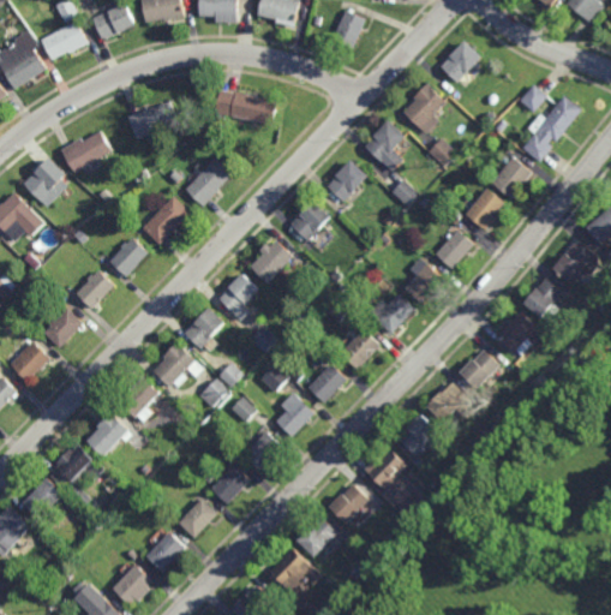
[(65,22),(55,5),(63,0),(71,0),(79,15),(65,22)]
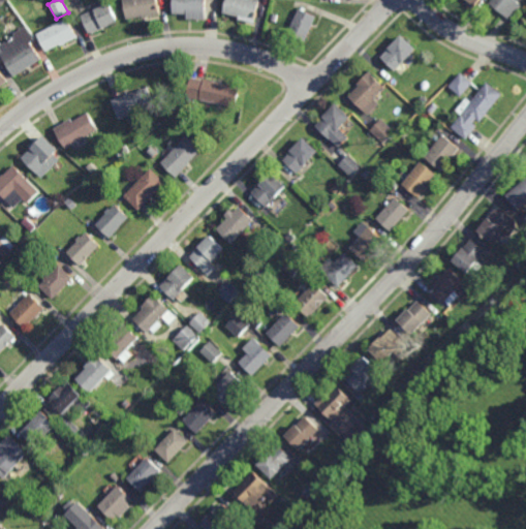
[(89,35),(81,16),(102,5),(100,0),(106,0),(109,3),(110,3),(118,23),(102,29),(89,35)]
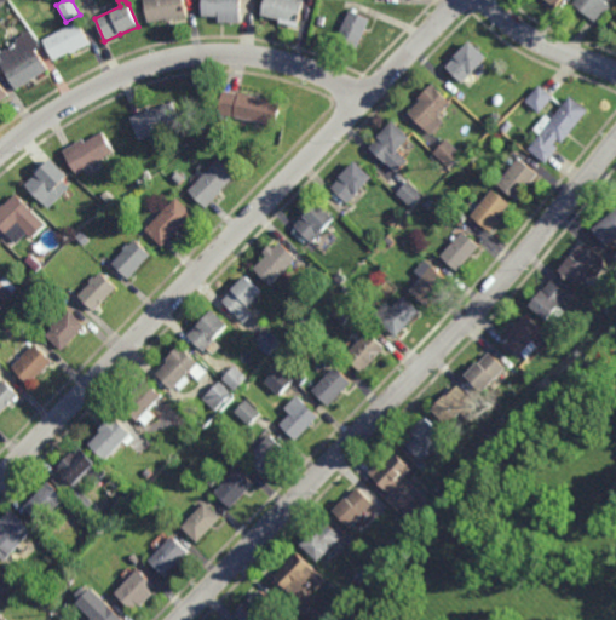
[(182,0),(185,18),(167,21),(167,19),(148,23),(144,0),(182,0)]
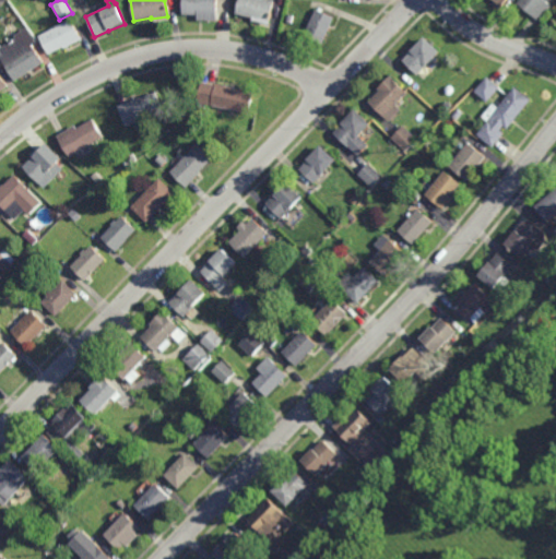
[(217,0),(217,22),(196,22),(196,15),(181,15),(181,0),(217,0)]
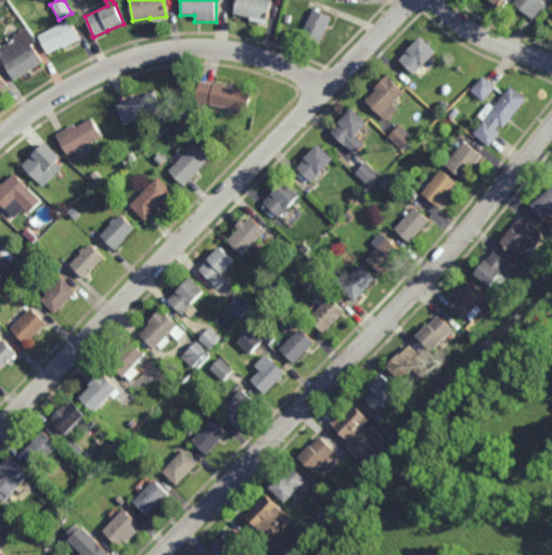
[(268,0),(272,1),(266,25),(248,21),(249,20),(232,15),(235,0),(268,0)]
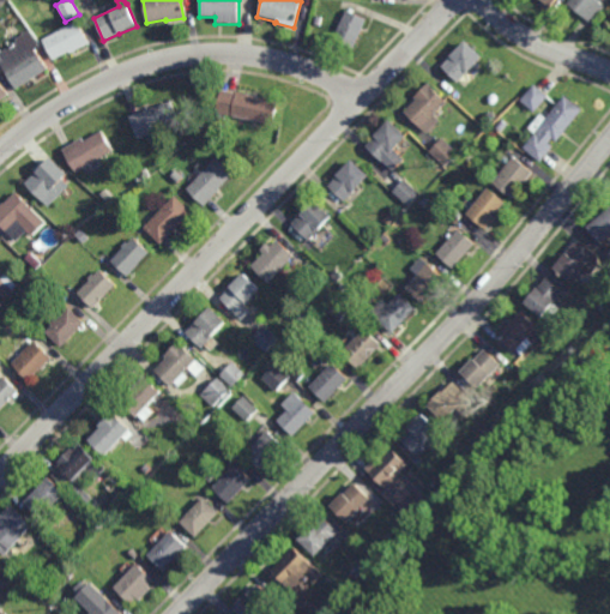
[(605,0),(602,6),(603,7),(589,24),(565,4),(567,0),(605,0)]
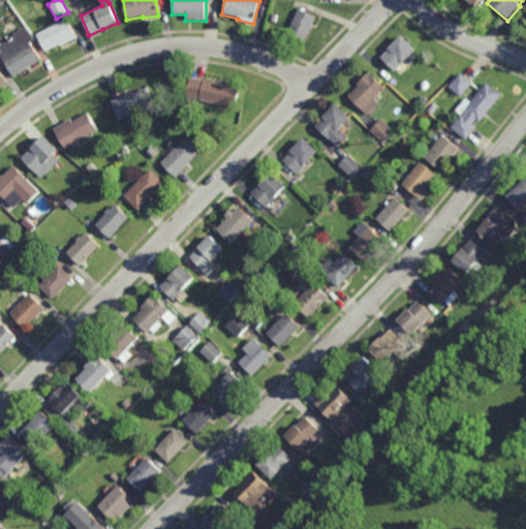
[(305,11),(316,17),(305,42),(286,34),(298,9),(300,10),(301,8),(305,10),(305,11)]
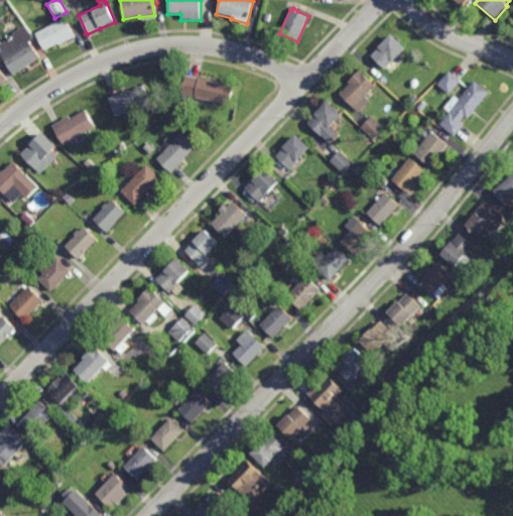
[(268,22),(262,20),(265,13),(270,15),(268,22)]
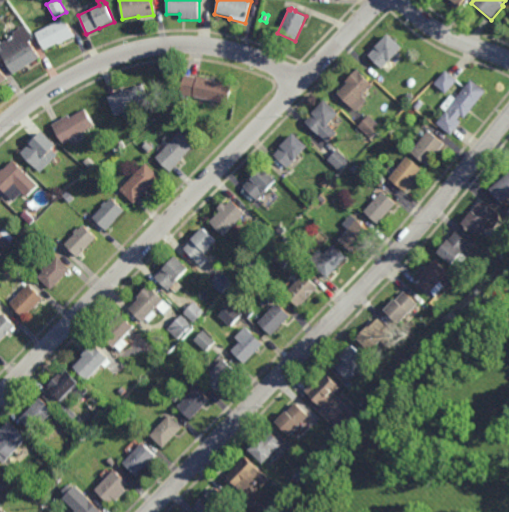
[(58,45),(57,43),(43,50),(34,33),(64,17),(74,36),(58,45)]
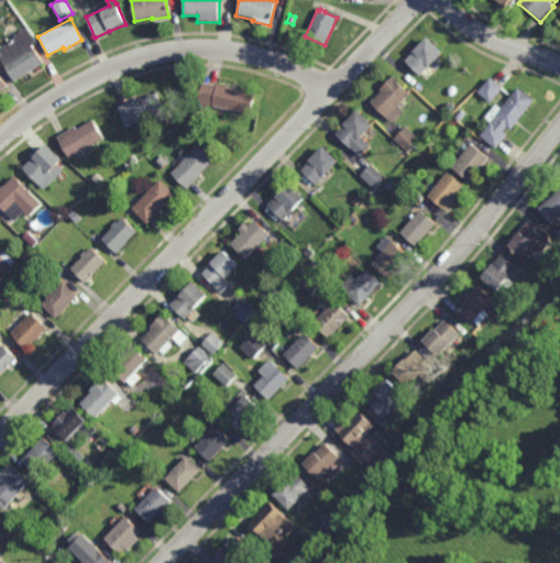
[(36,43),(33,46),(43,64),(13,81),(0,59),(0,48),(8,43),(4,36),(9,34),(12,40),(14,39),(13,36),(26,28),(36,43)]
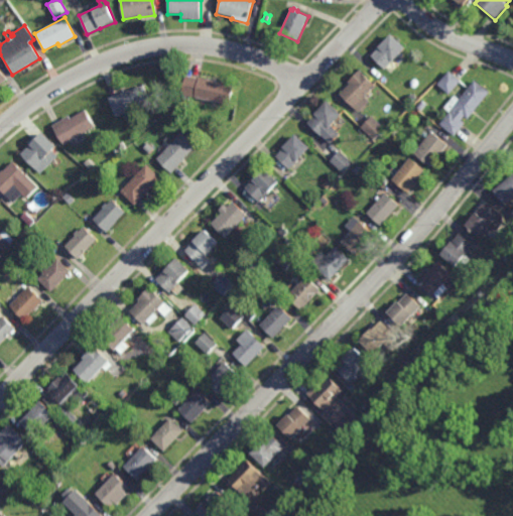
[(383,70),(369,56),(377,48),(376,47),(389,34),(404,48),(383,70)]
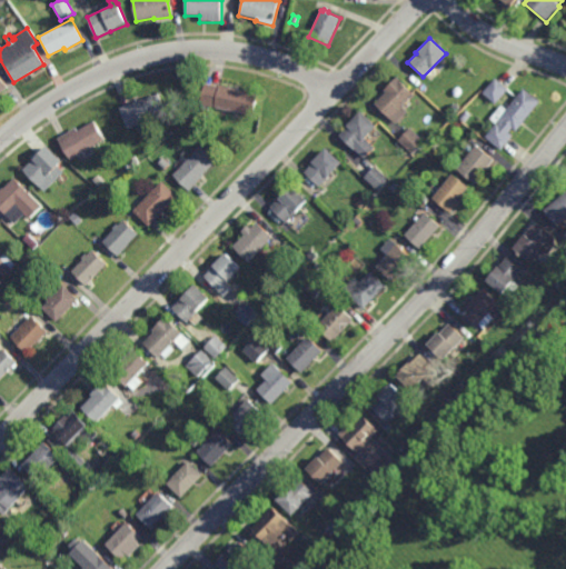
[(396,126),(375,105),(385,93),(384,91),(398,77),(414,92),(400,106),(407,113),(396,126)]
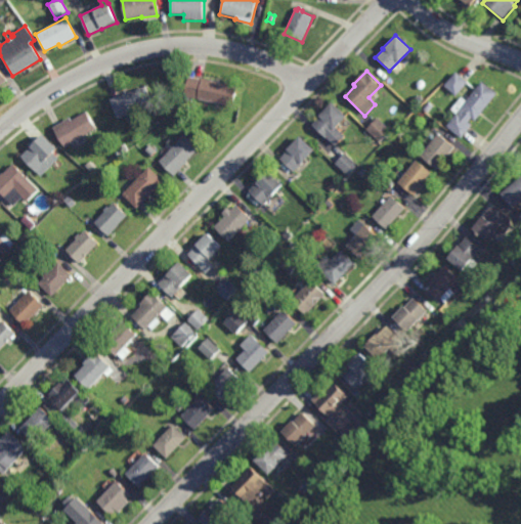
[(454,96),(442,86),(453,72),(466,82),(454,96)]
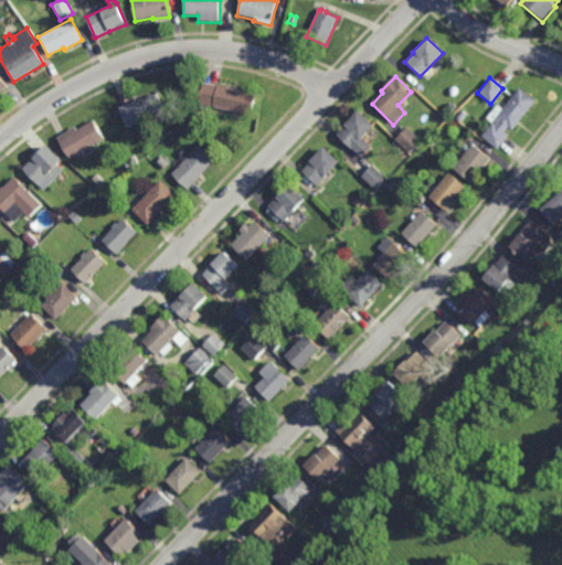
[(216,86),(216,85),(236,89),(235,91),(256,95),(252,116),(207,106),(205,112),(199,110),(200,105),(197,104),(198,97),(194,96),(195,88),(201,89),(202,84),(216,86)]
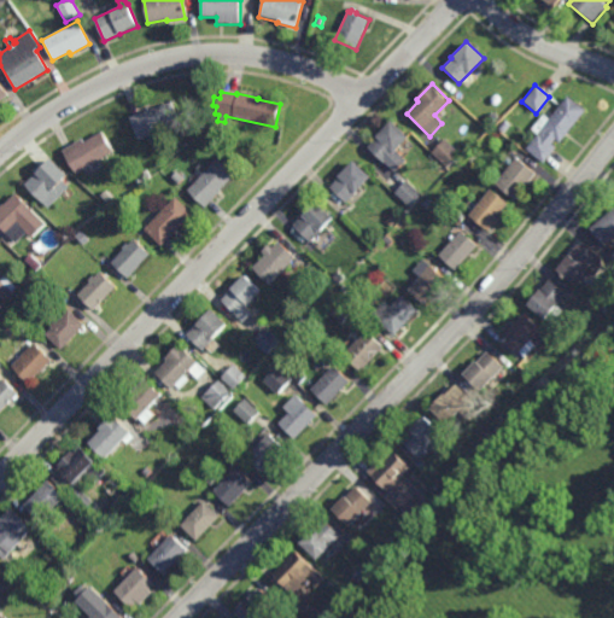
[(557,144),(554,140),(550,145),(555,149),(542,164),(524,150),(536,135),(528,130),(542,115),(548,120),(566,97),(584,111),(557,144)]
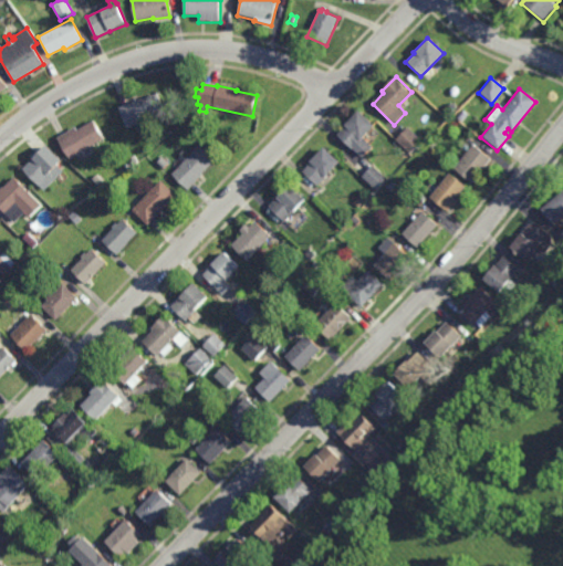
[(127,129),(125,125),(123,125),(120,116),(122,115),(120,107),(159,93),(167,115),(127,129)]
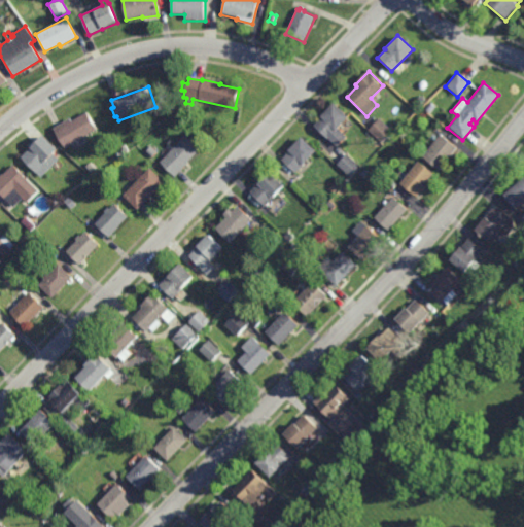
[(427,113),(423,109),(429,103),(433,107),(427,113)]
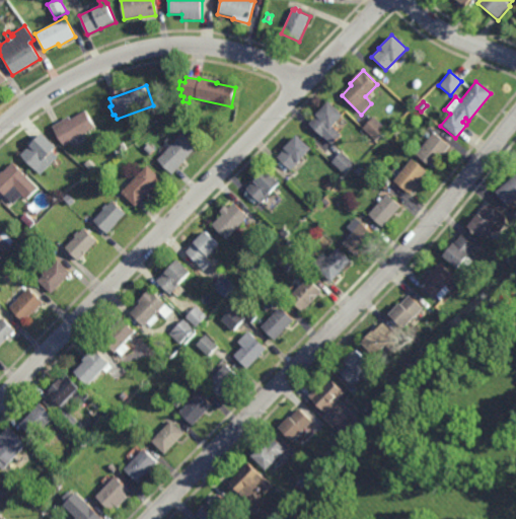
[(333,146),(323,137),(322,138),(309,124),(330,103),(344,118),(334,128),(343,137),(333,146)]
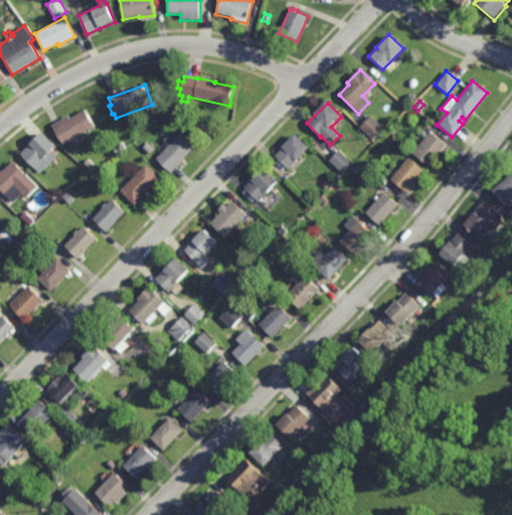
[(95,127),(63,146),(52,128),(69,119),(84,110),(95,127)]
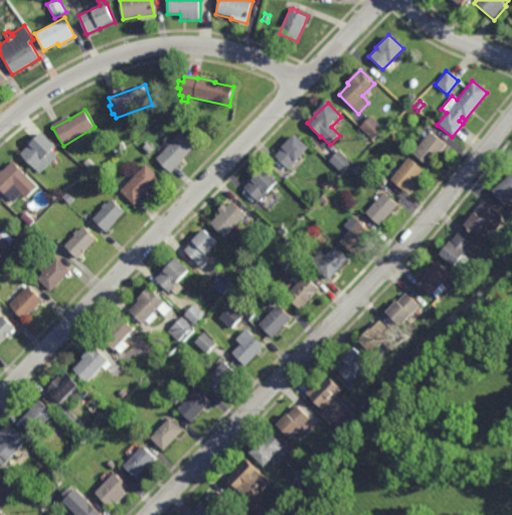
[(371,140),(359,128),(370,117),(382,129),(371,140)]
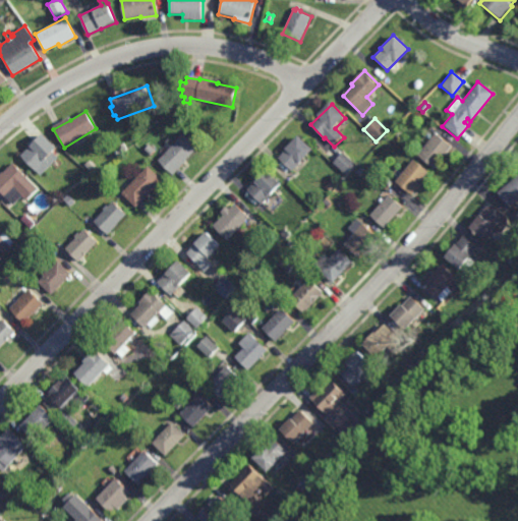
[(433,170),(416,156),(434,133),(451,147),(433,170)]
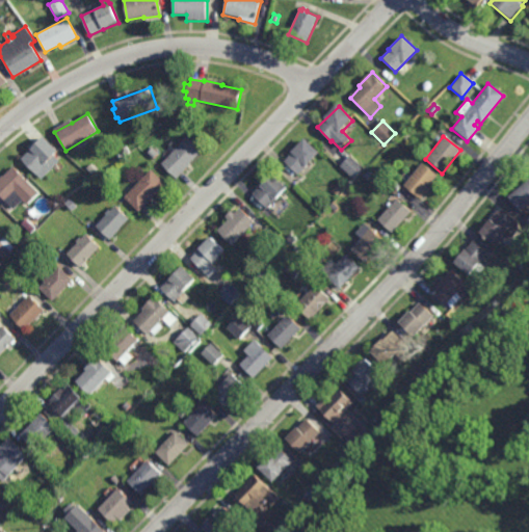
[(40,180),(20,159),(44,137),(62,158),(40,180)]
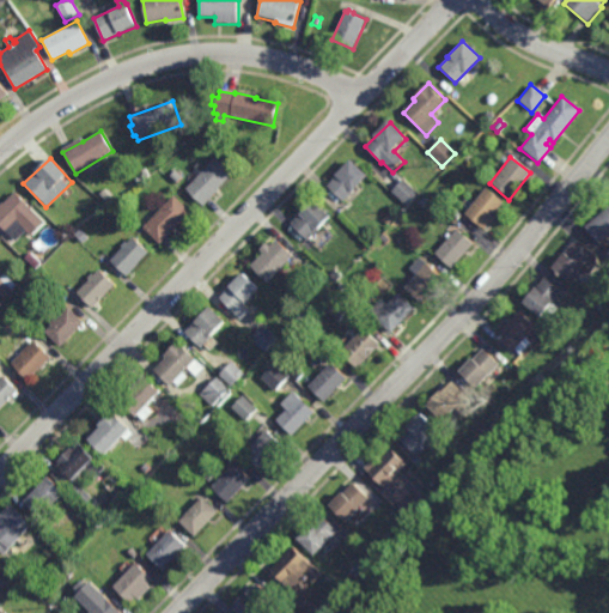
[(232,175),(203,206),(186,190),(190,184),(184,178),(199,163),(206,170),(212,163),(209,162),(212,159),(213,161),(215,158),(232,175)]
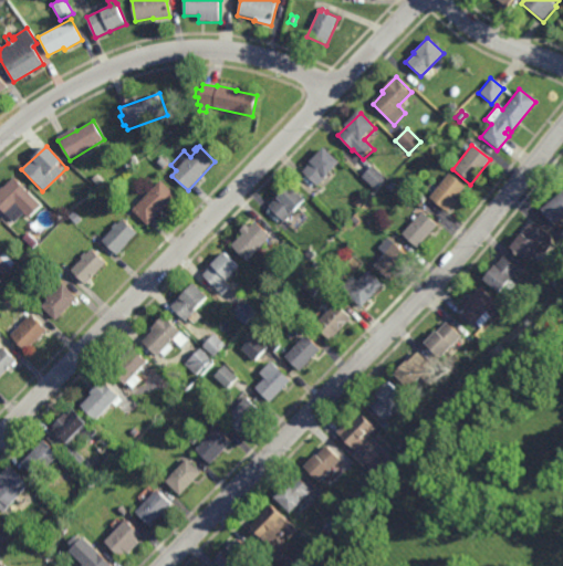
[(341,164),(326,179),(325,178),(316,187),(301,173),(324,148),(341,164)]
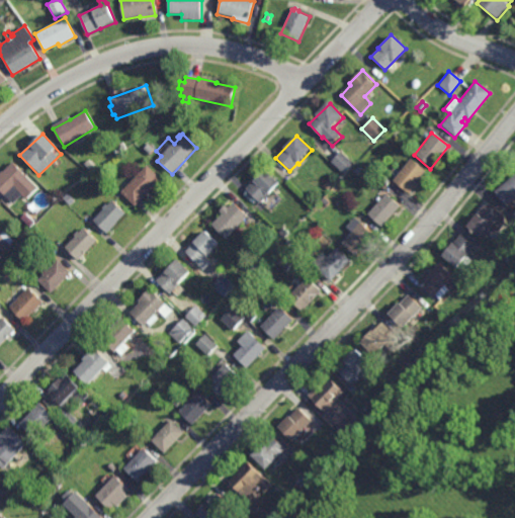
[(149,156),(143,150),(147,146),(153,152),(149,156)]
